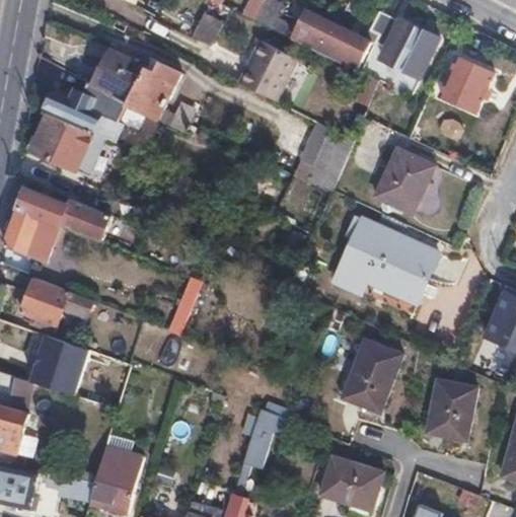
[(261,0),(252,19),(322,53),(356,69),(369,42),(304,9),(294,30),(275,20),(282,4),(274,0),(261,0)]
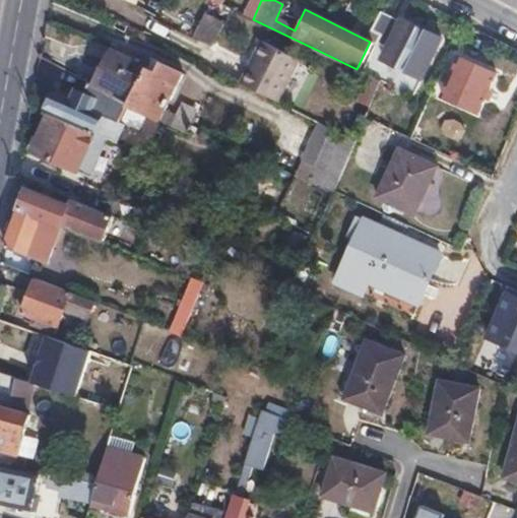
[(398,19),(378,9),(369,28),(379,35),(375,44),(384,48),(380,57),(395,64),(397,61),(404,65),(403,67),(416,74),(436,35),(422,28),(421,30),(413,27),(414,24),(399,17),(398,19)]
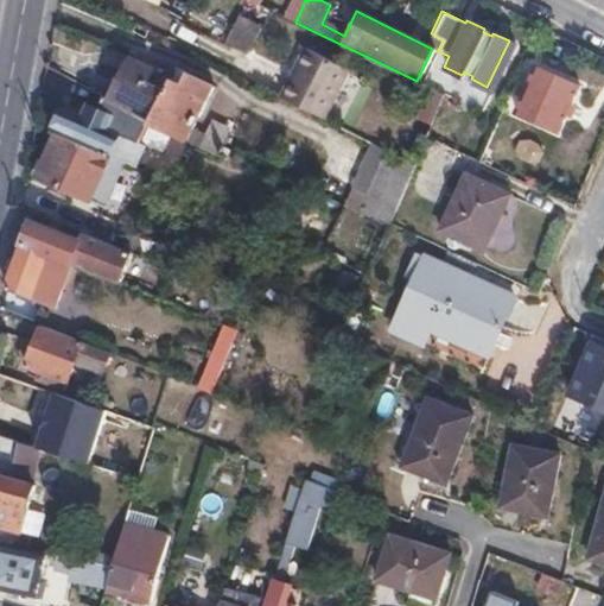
[(240,18),(227,42),(249,54),(261,29),(240,18)]
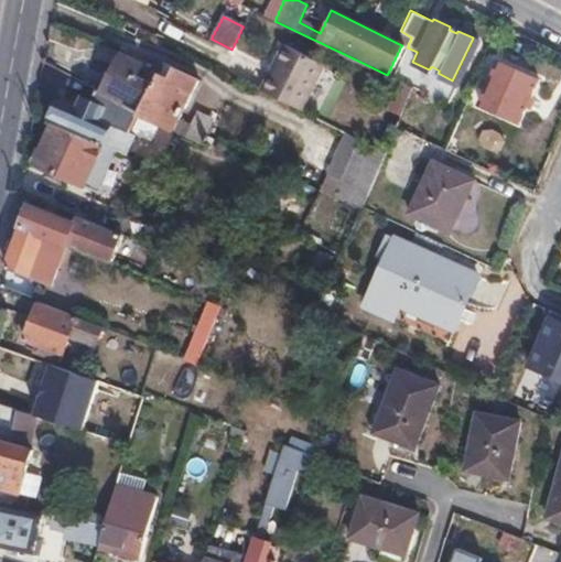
[(137,26),(123,20),(120,29),(131,34),(137,26)]
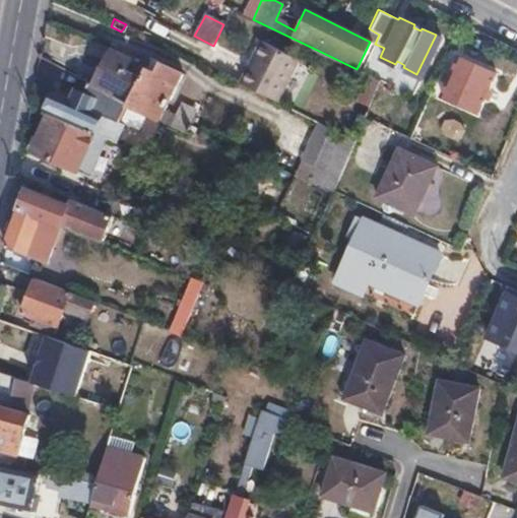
[(259,40),(239,81),(276,101),(297,59),(259,40)]
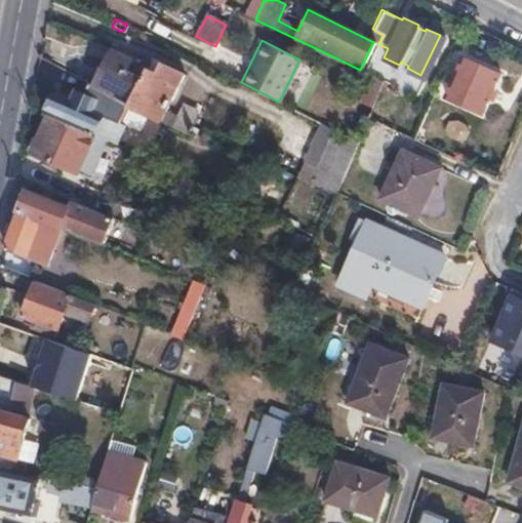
[(113,49),(94,84),(115,95),(117,92),(129,99),(128,102),(127,105),(159,121),(183,73),(162,63),(157,72),(149,68),(144,79),(126,70),(131,59),(113,49)]
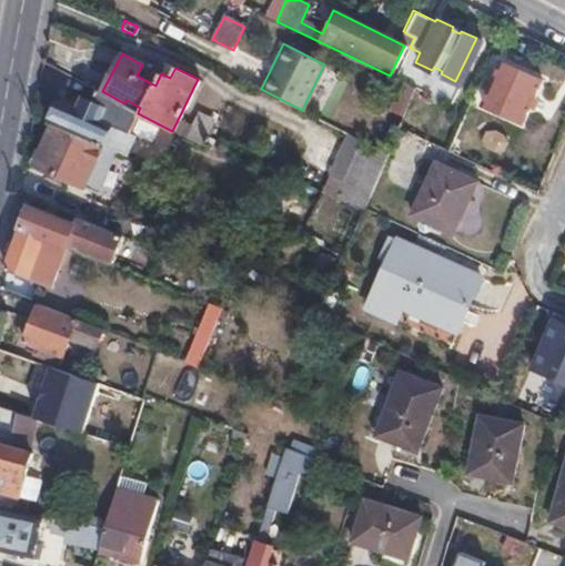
[(501,61),(482,102),(521,121),(540,79),(501,61)]
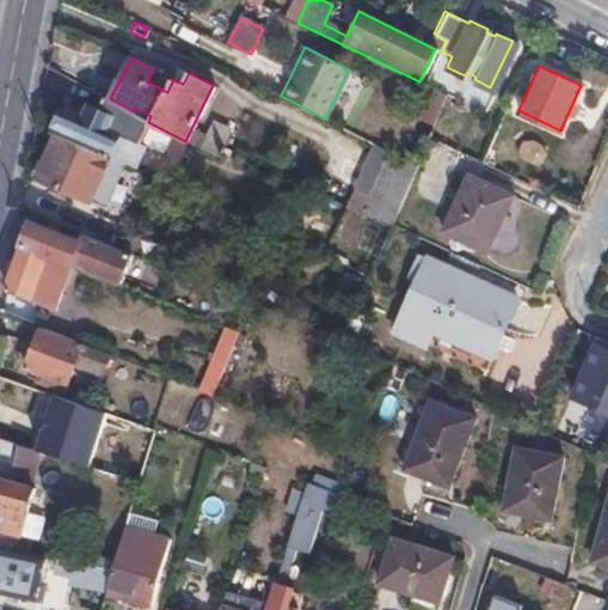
[(178,68),(173,79),(183,84),(189,73),(178,68)]
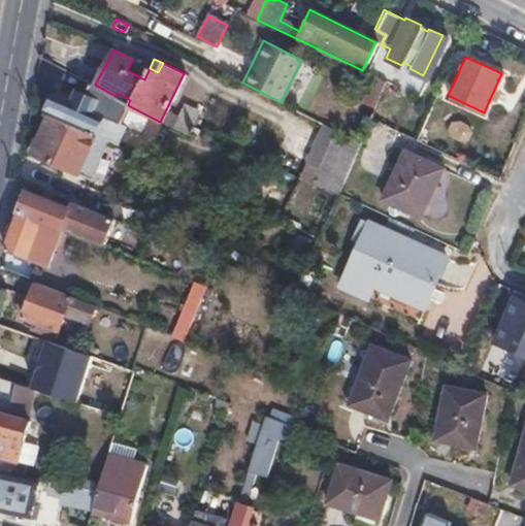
[(347,68),(335,92),(349,98),(360,74),(347,68)]
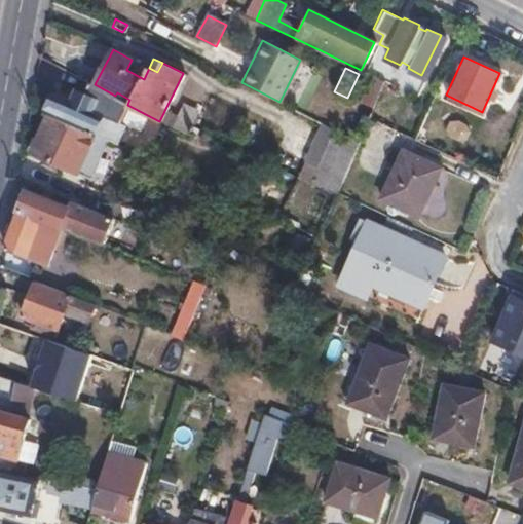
[(48,111),(47,113),(54,116),(106,140),(115,144),(123,124),(121,123),(127,105),(128,102),(115,96),(95,84),(90,81),(84,94),(76,90),(71,101),(57,94),(54,98),(51,97),(46,109),(48,111)]
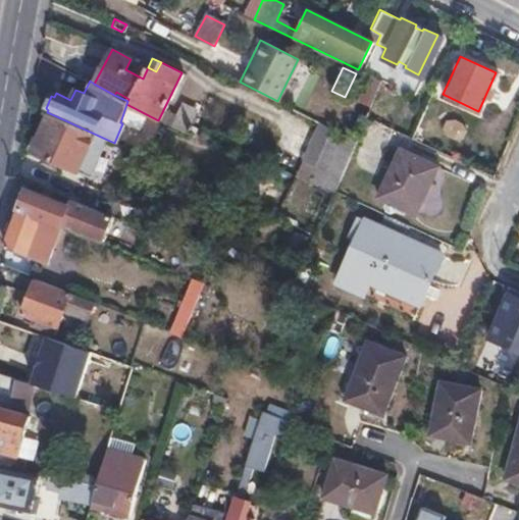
[(54,115),(47,112),(30,152),(75,172),(76,170),(88,176),(105,139),(54,115)]
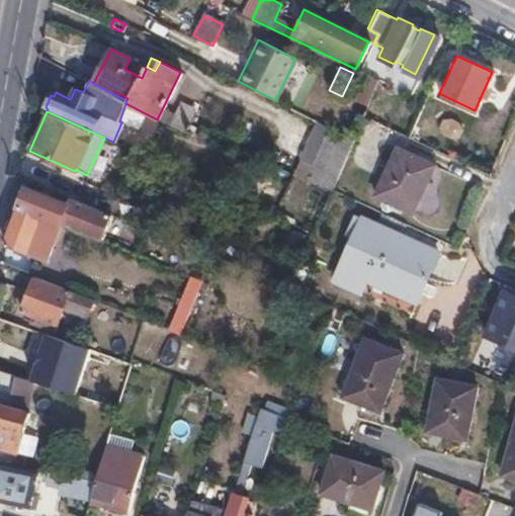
[(183,132),(187,122),(173,116),(169,124),(183,132)]
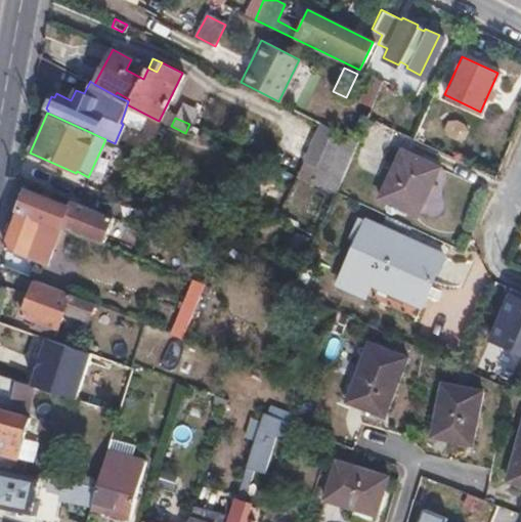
[(296,158),(337,179),(354,140),(313,120),(296,158)]
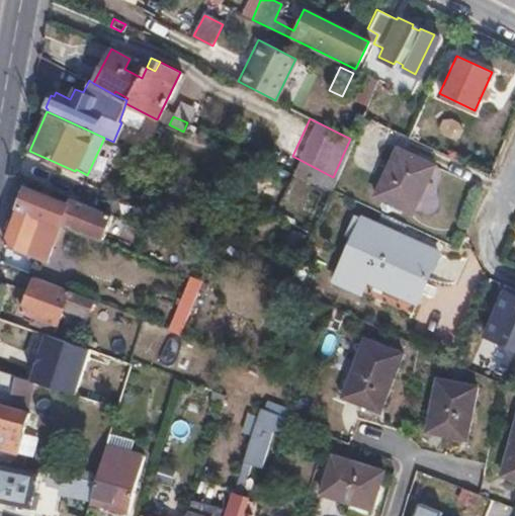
[(397,147),(373,193),(411,210),(434,164),(397,147)]
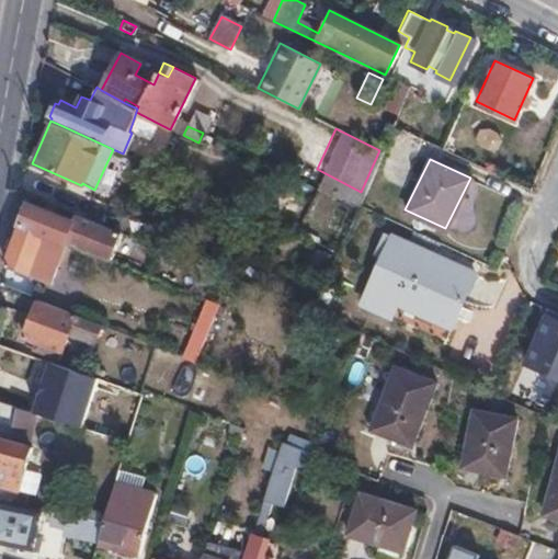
[(29,204),(19,225),(65,242),(107,259),(118,231),(75,214),(71,220),(29,204)]
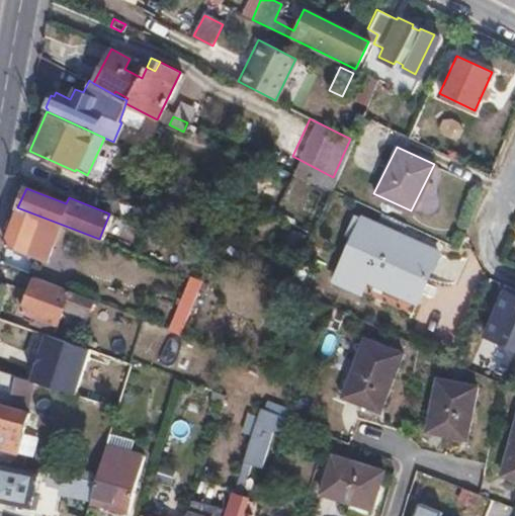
[(8,246),(1,264),(33,276),(56,285),(63,267),(46,260),(60,224),(17,207),(3,244),(8,246)]
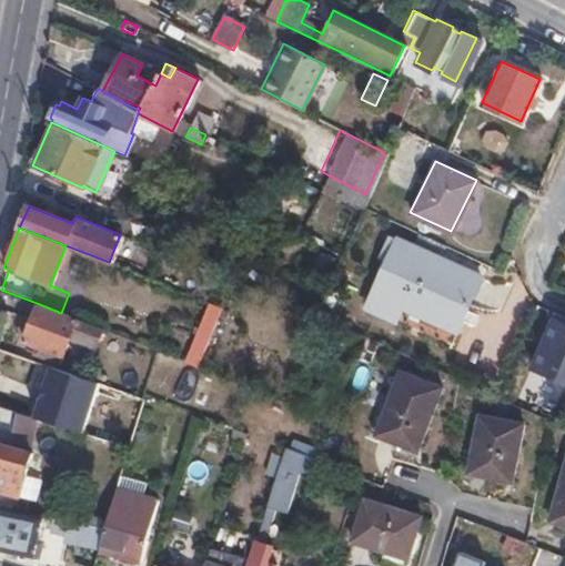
[(399,305),(444,324),(455,299),(467,304),(480,275),(394,239),(363,305),(392,319),(399,305)]
